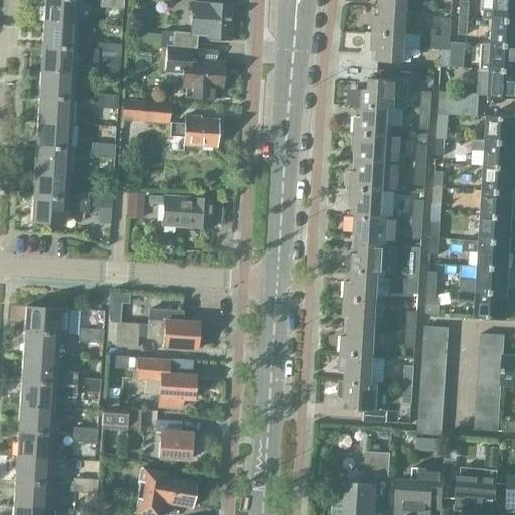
[(44,0),(43,21),(77,24),(78,0),(44,0)]
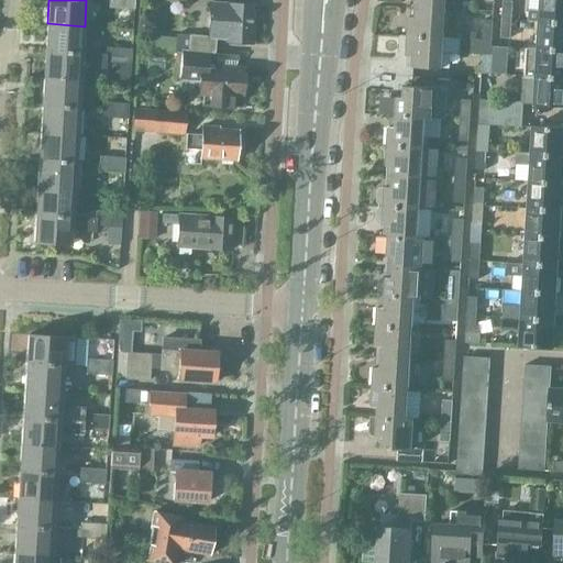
[(121,0),(121,8),(134,9),(134,0),(121,0)]
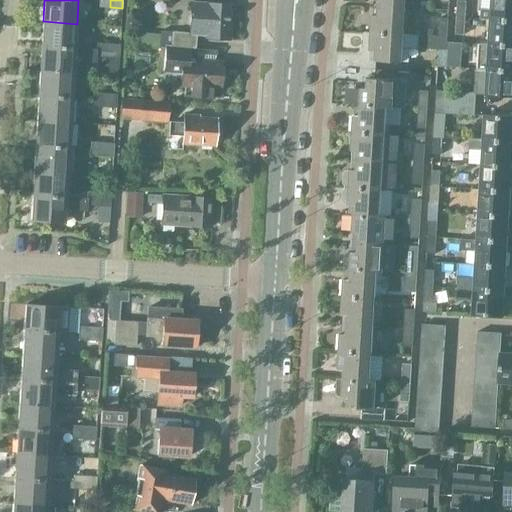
[(481,10),(480,20),(491,20),(511,21),(511,0),(492,0),(491,11),(481,10)]
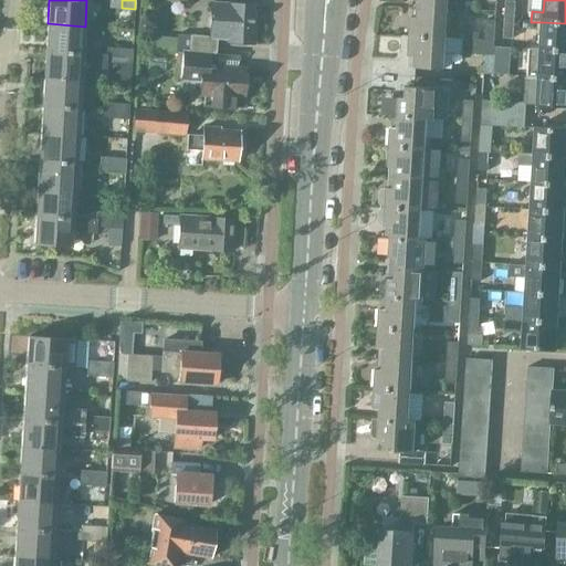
[(505,2),(504,21),(513,22),(514,3),(505,2)]
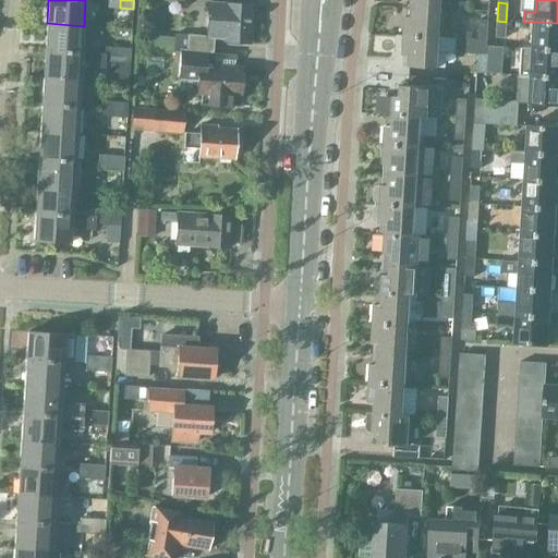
[(189,35),(187,51),(214,52),(215,36),(225,37),(225,40),(251,41),(253,7),(209,3),(207,36),(189,35)]
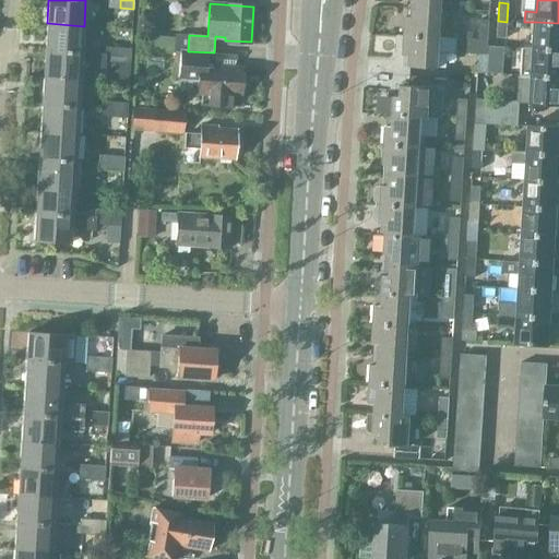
[(406,16),(405,36),(440,38),(442,9),(414,7),(413,18),(406,16)]
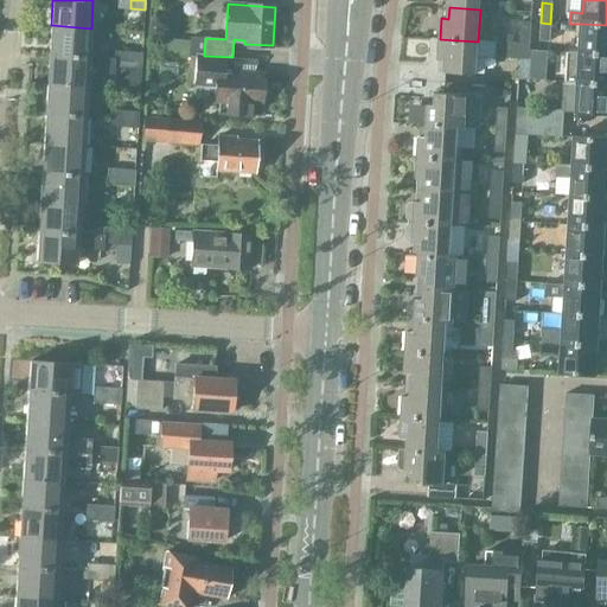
[(521,43),(521,44),(530,45),(532,23),(522,23),(521,43)]
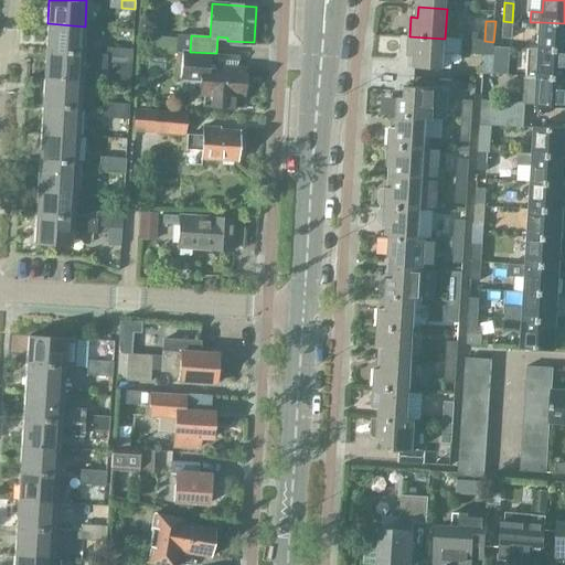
[(512,22),(503,21),(502,40),(511,40),(512,22)]
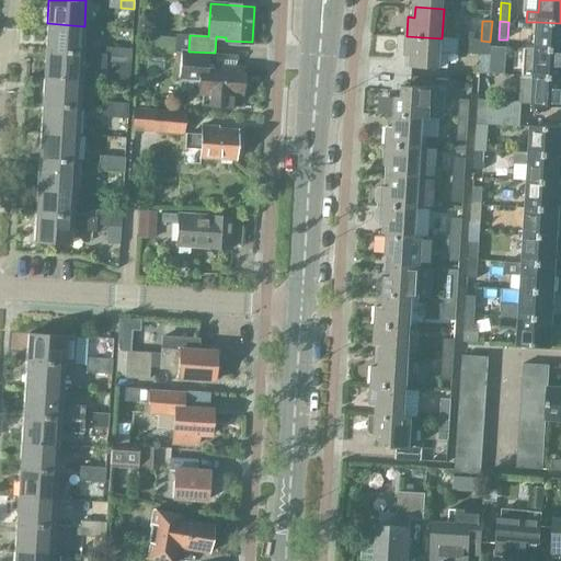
[(560,23),(538,22),(536,49),(560,50),(560,23)]
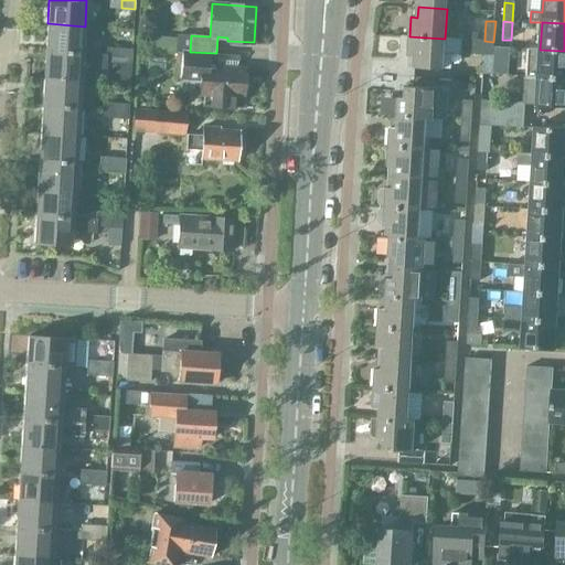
[(48,23),(46,51),(91,54),(92,40),(93,27),(85,27),(48,23)]
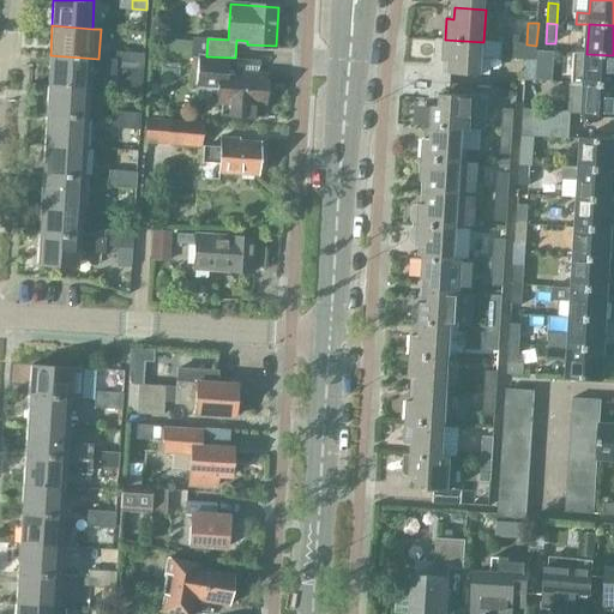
[(199,55),(206,56),(208,38),(192,37),(191,55),(199,55)]
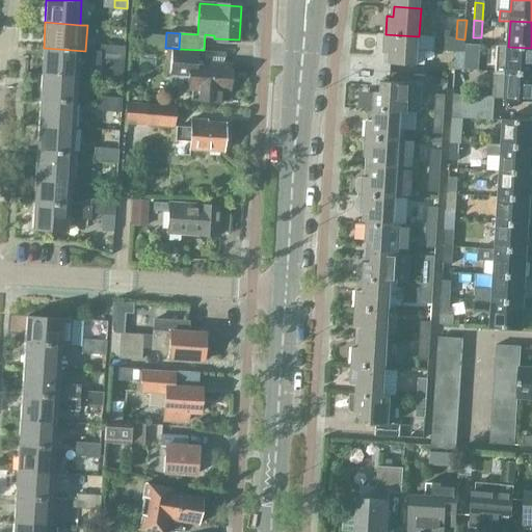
[(386,34),(384,53),(391,53),(390,63),(417,65),(418,50),(433,51),(434,37),(419,36),(386,34)]
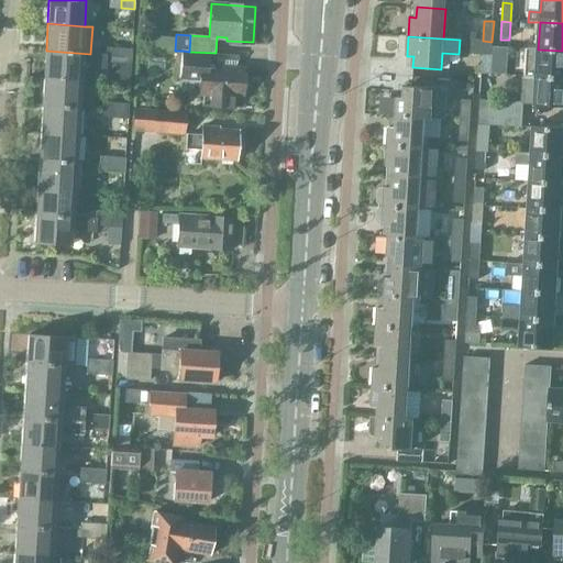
[(460,40),(459,54),(483,55),(492,55),(492,46),(492,42),(483,41),(483,40),(476,40),(464,39),(460,39),(460,40)]
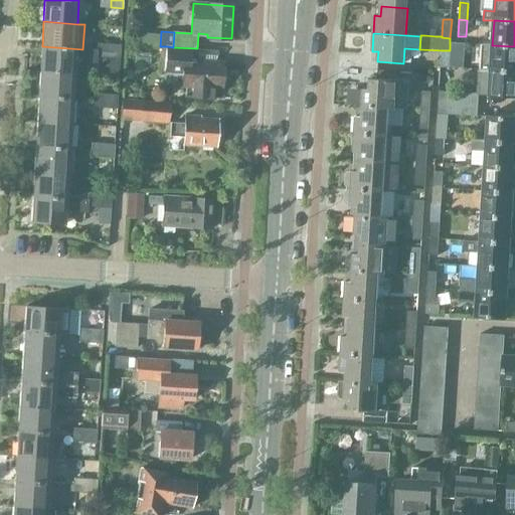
[(457,43),(450,42),(450,50),(451,50),(465,51),(466,43),(457,43)]
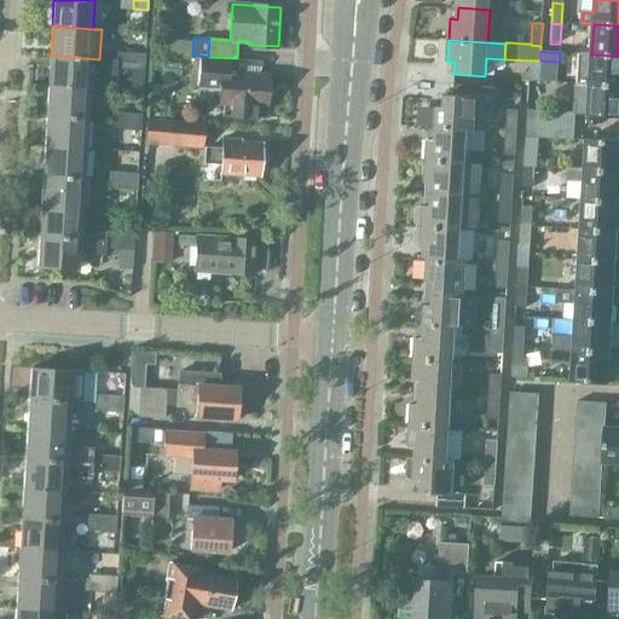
[(116,53),(116,61),(116,68),(129,69),(131,53),(116,53)]
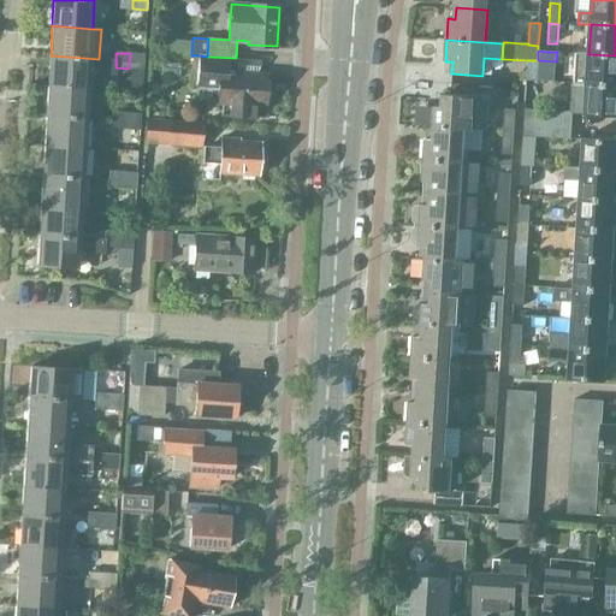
[(130,53),(129,69),(143,70),(143,54),(130,53)]
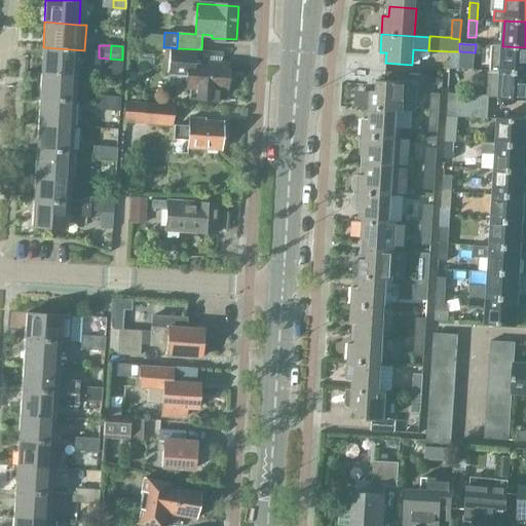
[(492,45),(490,71),(525,73),(525,47),(502,46),(492,45)]
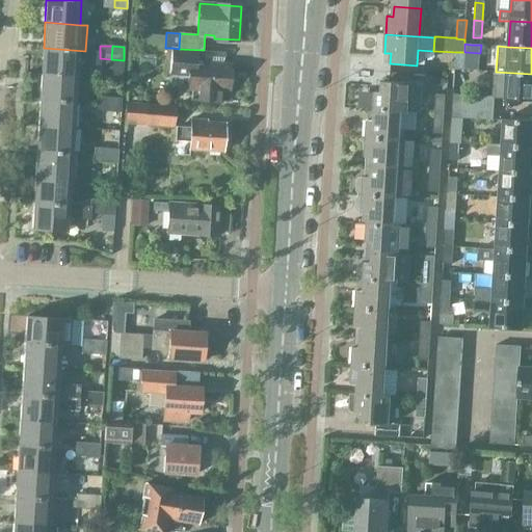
[(44,48),(42,74),(77,76),(78,64),(99,67),(100,58),(100,52),(85,51),(44,48)]
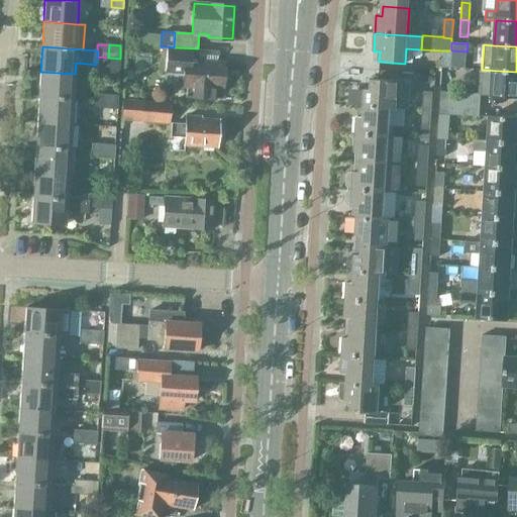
[(198,48),(174,47),(168,46),(166,74),(184,76),(183,87),(193,88),(193,98),(213,99),(213,90),(224,90),(226,63),(197,61),(198,48)]
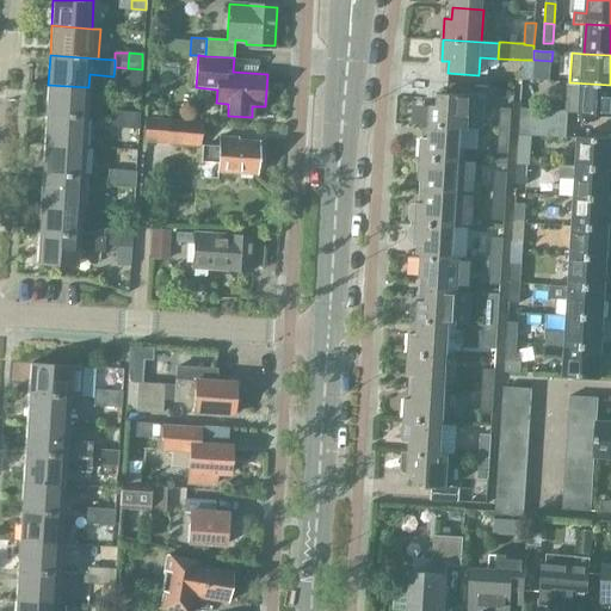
[(535,60),(534,60),(524,60),(523,80),(534,80),(535,60)]
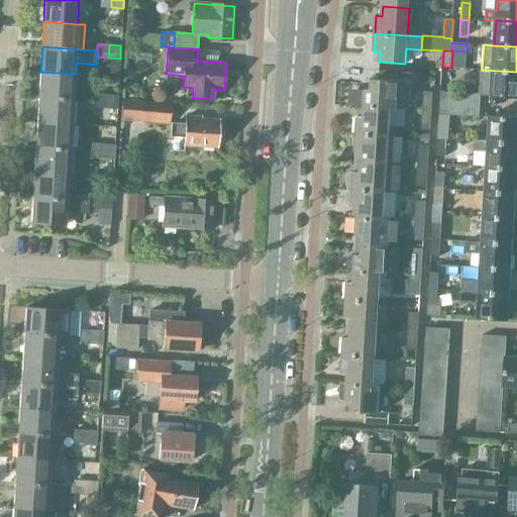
[(516,72),(482,70),(481,70),(479,95),(516,97),(516,72)]
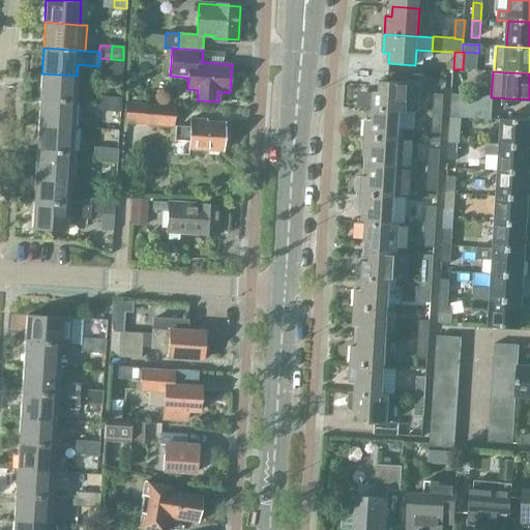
[(41,74),(40,99),(76,101),(77,76),(41,74)]
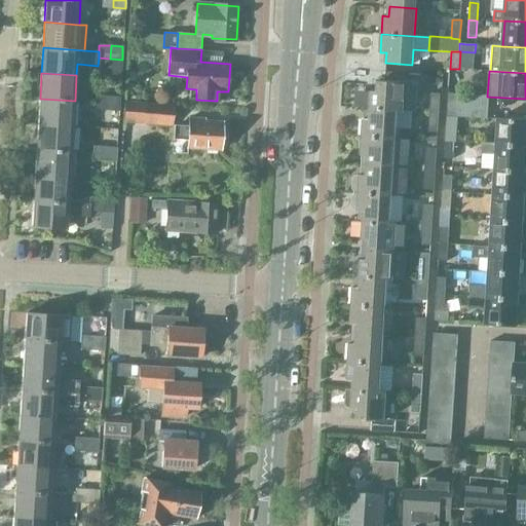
[(404,82),(404,74),(385,73),(385,81),(396,82),(404,82)]
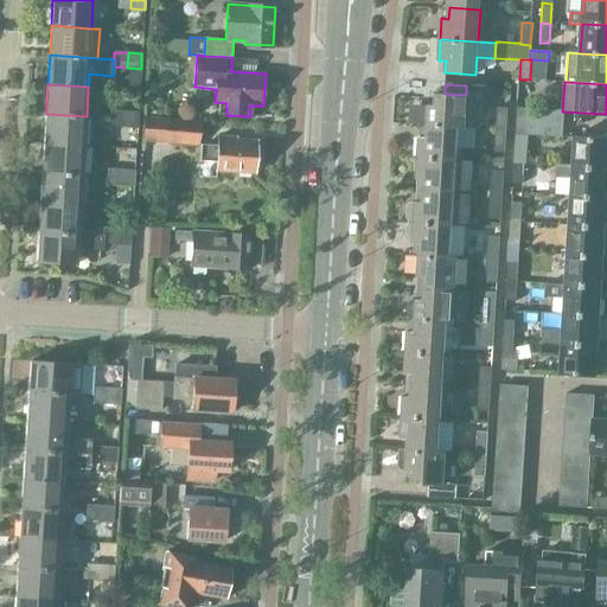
[(497,89),(497,98),(509,98),(509,90),(497,89)]
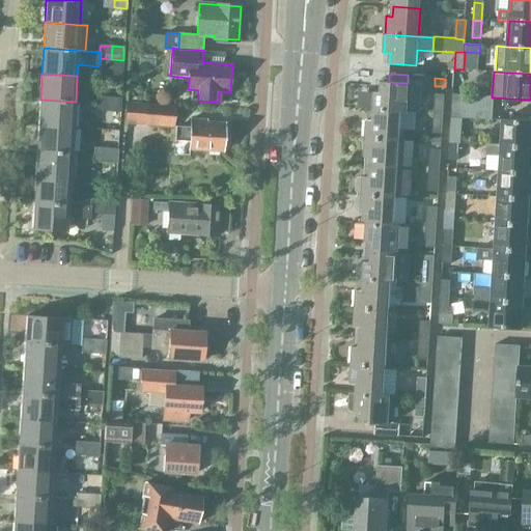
[(374,91),(373,110),(400,112),(407,112),(409,83),(408,83),(399,83),(382,82),(381,92),(374,91)]
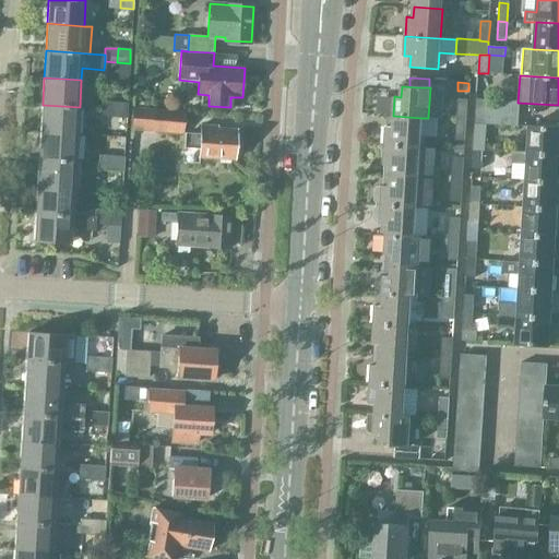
[(102,116),(114,117),(115,102),(102,102),(102,116)]
